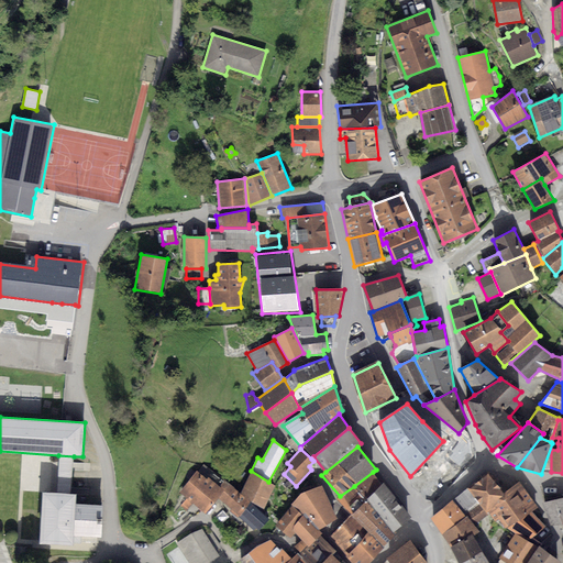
[(74,456),(58,455),(56,492),(73,493),(74,456)]
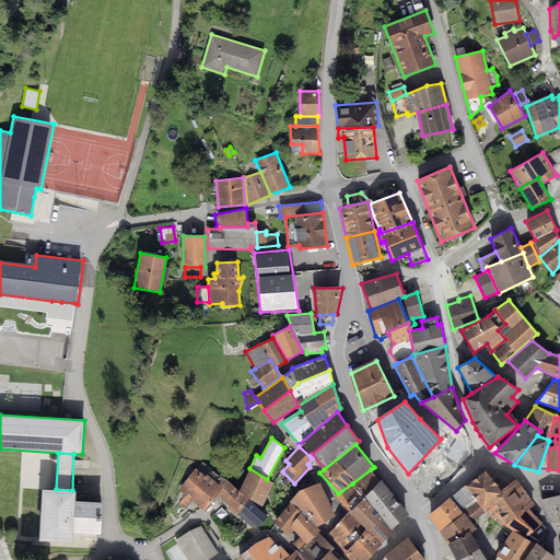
[(197,469),(196,468),(178,490),(203,510),(217,496),(228,481),(202,463),(197,469)]
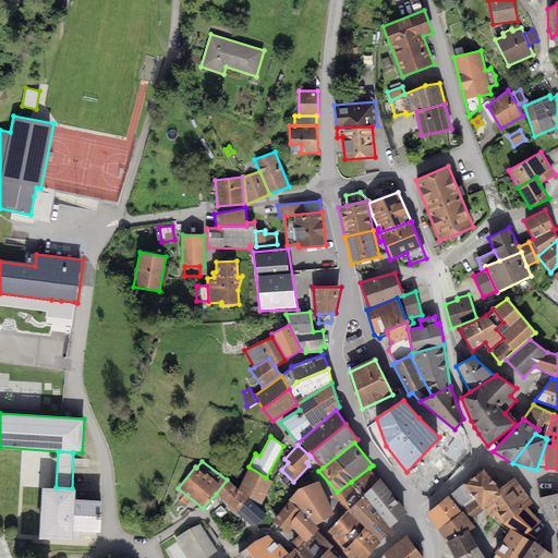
[(266,477),(249,466),(239,489),(261,506),(273,481),(266,477)]
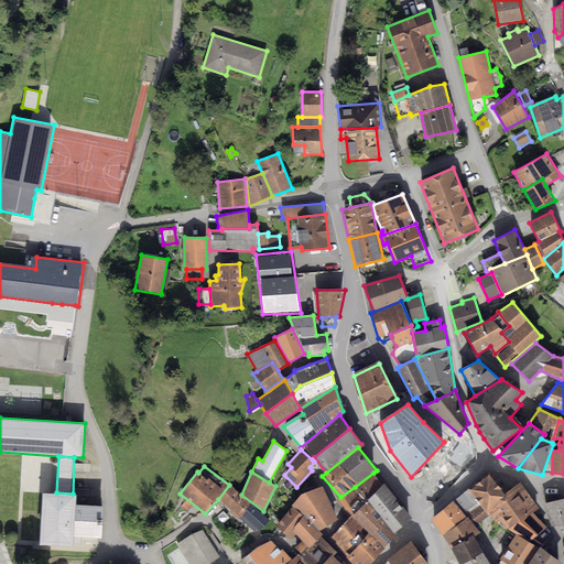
[(412,518),(383,484),(382,485),(373,473),(355,487),(394,533),(412,518)]
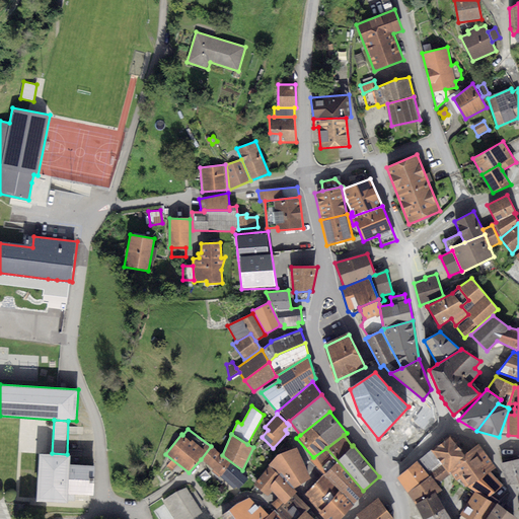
[(450,436),(432,450),(443,464),(450,473),(456,480),(458,479),(462,488),(464,486),(465,488),(467,486),(469,488),(491,471),(497,467),(478,444),(464,454),(450,436)]
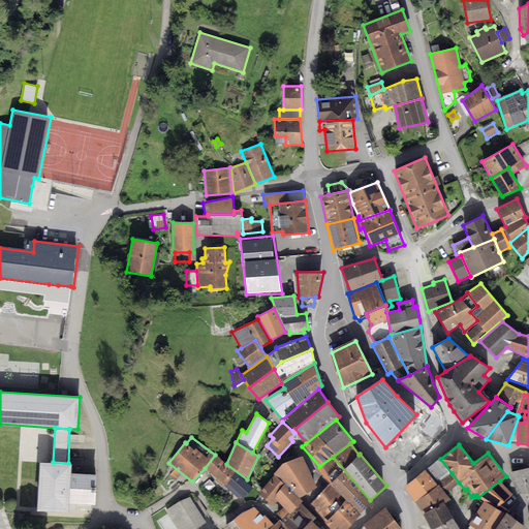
[(235,472),(215,455),(205,468),(217,478),(216,480),(223,486),(235,472)]
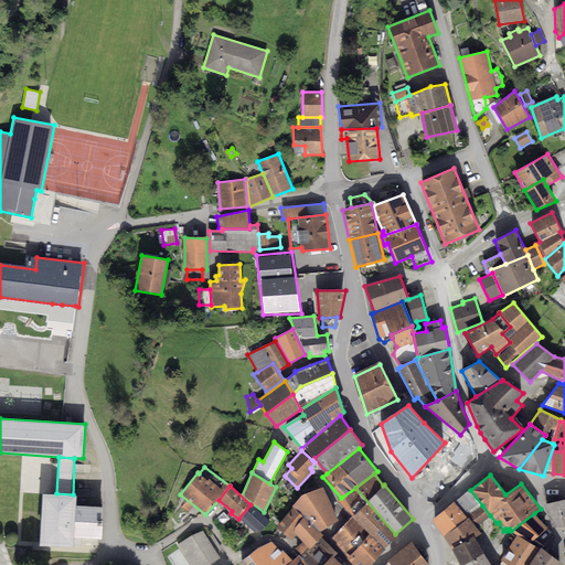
[(302,494),(292,507),(305,516),(320,532),(340,520),(323,487),(302,494)]
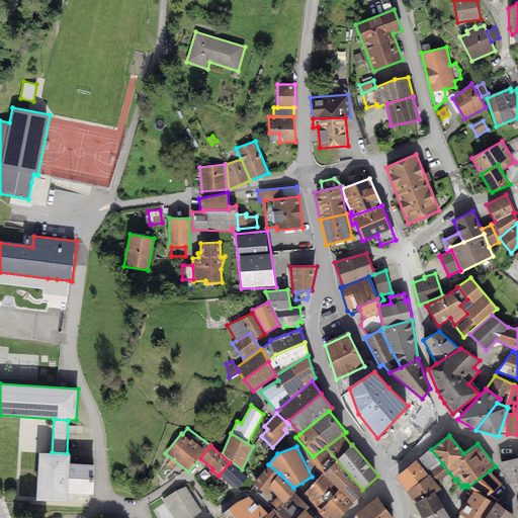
[(362,490),(326,447),(313,456),(310,458),(323,473),(353,504),(364,492),(362,490)]
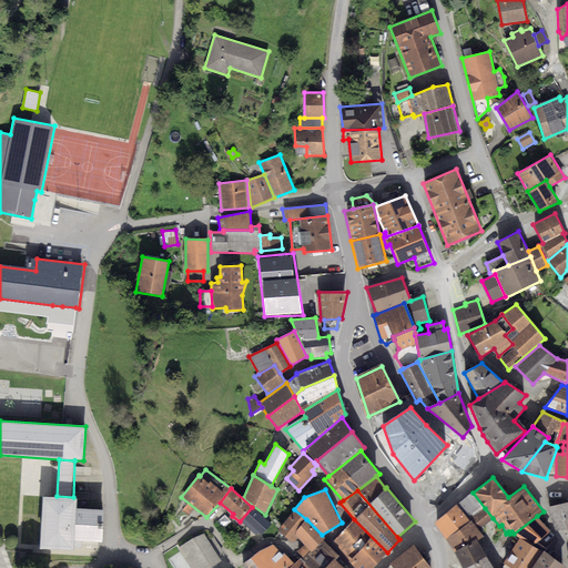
[(473,493),(435,523),(446,539),(470,521),(468,519),(485,508),(473,493)]
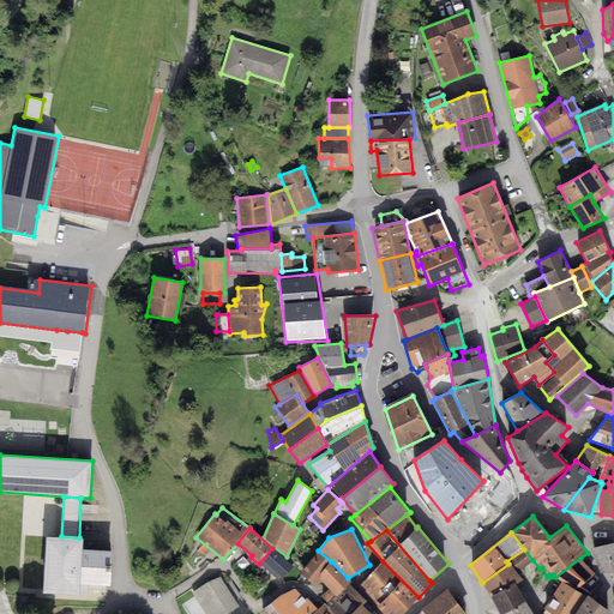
[(61,536),(46,536),(42,593),(79,595),(79,591),(88,593),(88,585),(112,587),(114,551),(84,549),(84,537),(79,537),(61,536)]
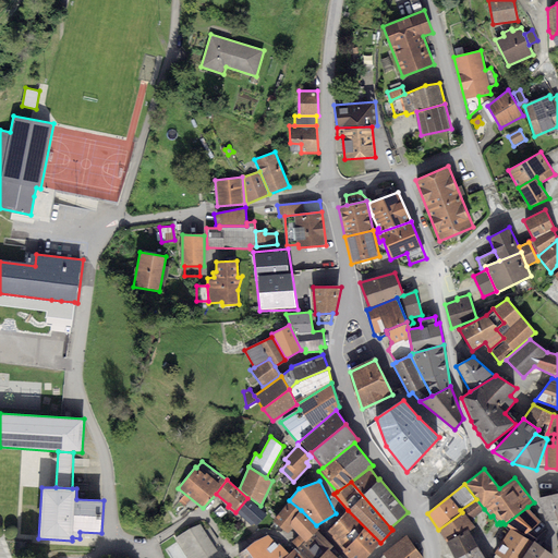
[(557,493),(540,498),(547,520),(557,519),(557,493)]
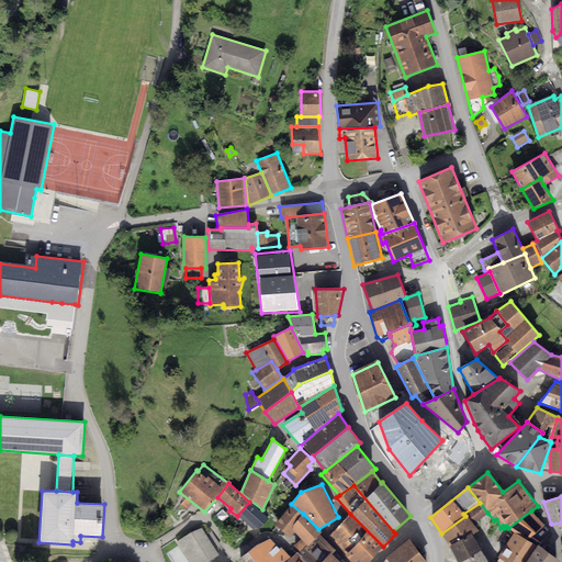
[(249,502),(237,516),(254,529),(256,527),(259,529),(269,517),(249,502)]
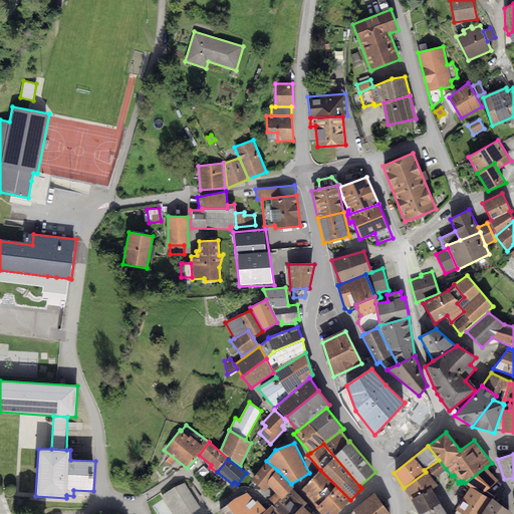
[(426,472),(404,488),(412,500),(433,489),(438,485),(434,479),(446,469),(439,460),(424,470),(426,472)]
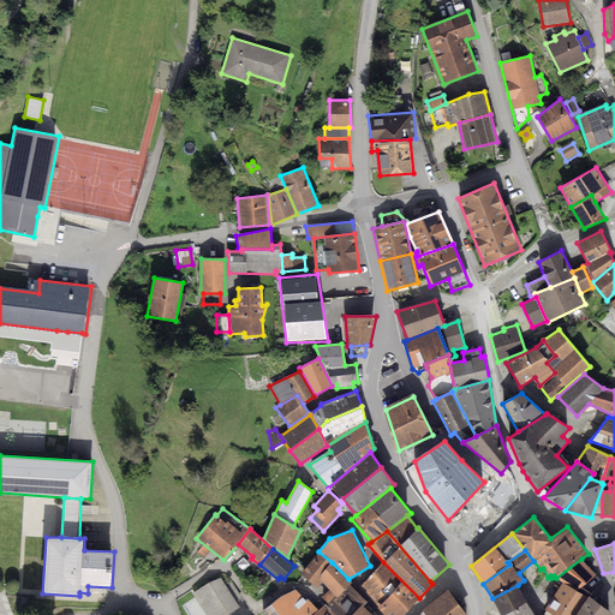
[(332,562),(318,551),(300,574),(314,585),(320,578),(332,562)]
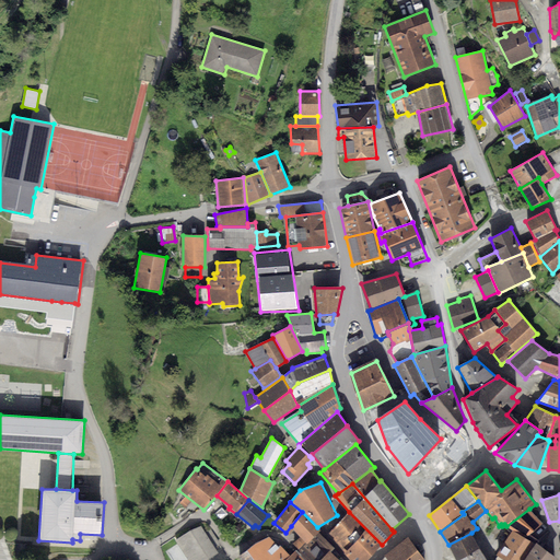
[(529,509),(506,526),(525,537),(541,524),(529,509)]
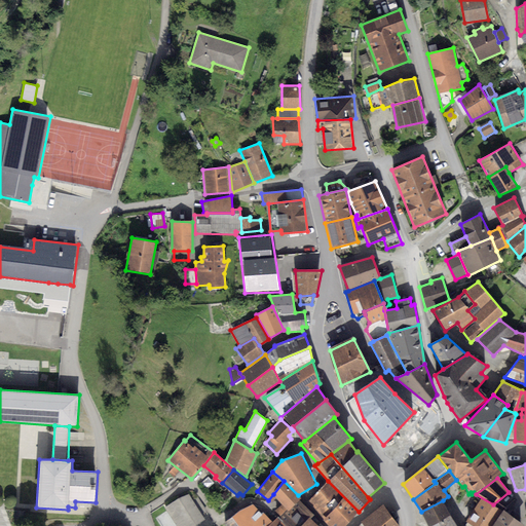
[(284,481),(273,494),(280,502),(282,504),(274,511),(280,516),(299,499),(302,498),(300,496),(298,495),(284,481)]
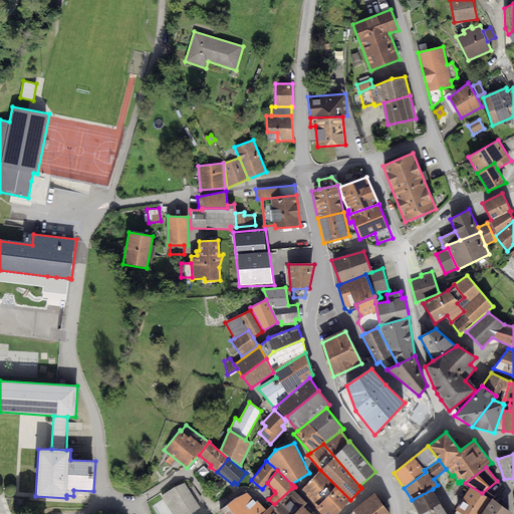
[(320,470),(301,490),(322,513),(336,513),(350,500),(320,470)]
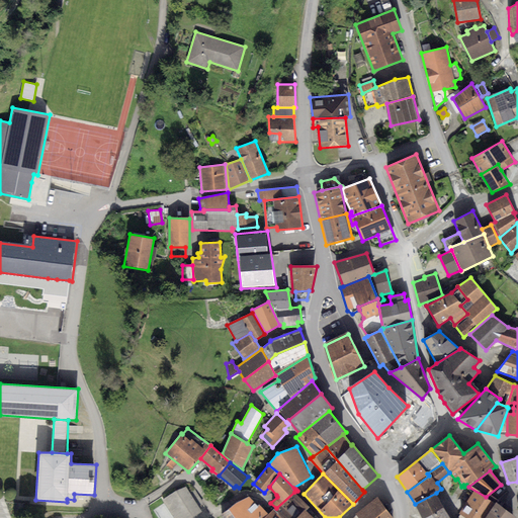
[(185,486),(163,500),(174,517),(190,517),(201,511),(198,506),(203,503),(194,489),(189,492),(185,486)]
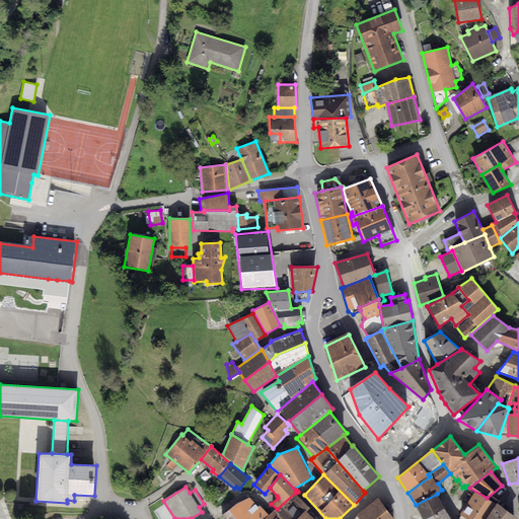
[(484,518),(494,504),(473,492),(459,514),(467,518),(484,518)]
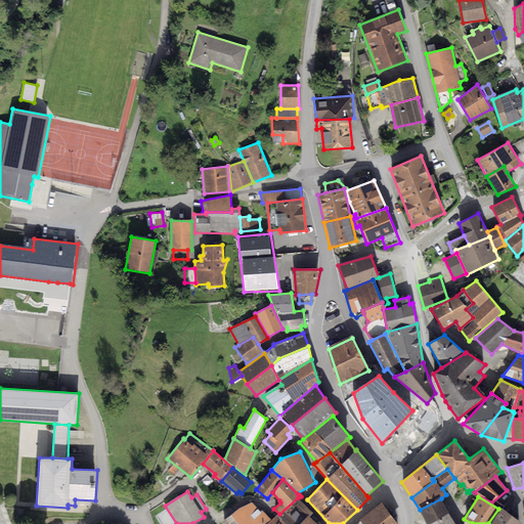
[(317,523),(309,516),(313,513),(298,497),(279,514),(276,516),(285,523),(317,523)]
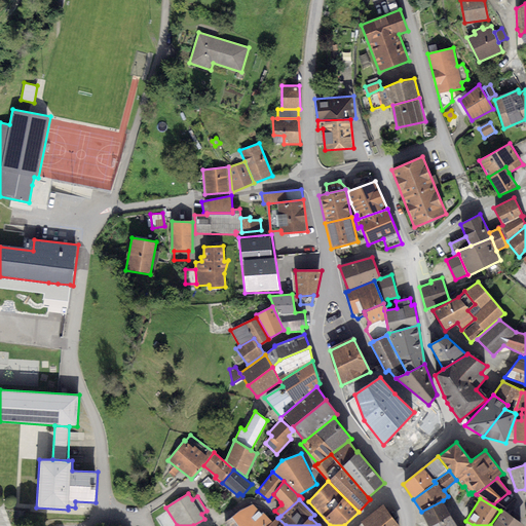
[(443,500),(421,512),(428,525),(430,525),(451,515),(443,500)]
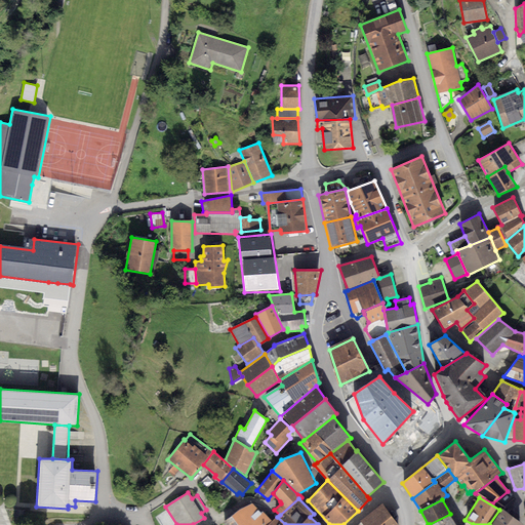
[(252,503),(238,511),(250,524),(266,524),(272,520),(263,511),(261,513),(252,503)]
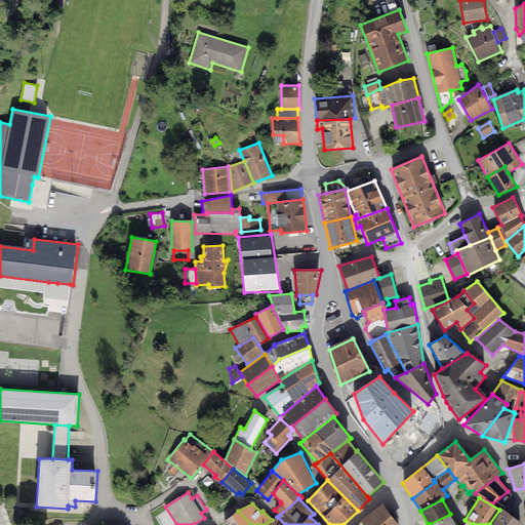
[(398,524),(382,503),(361,521),(361,522),(363,524),(398,524)]
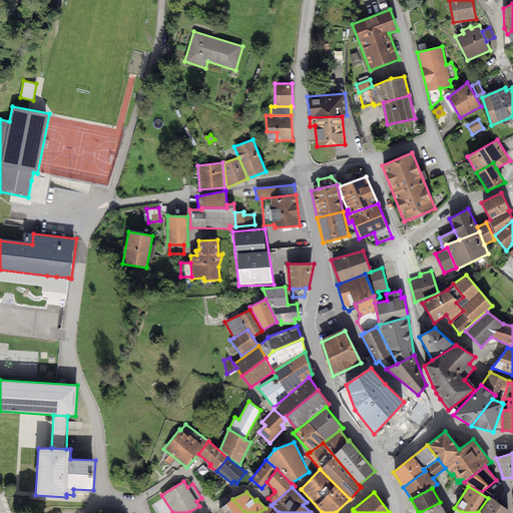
[(507,512),(509,511),(491,498),(480,512),(507,512)]
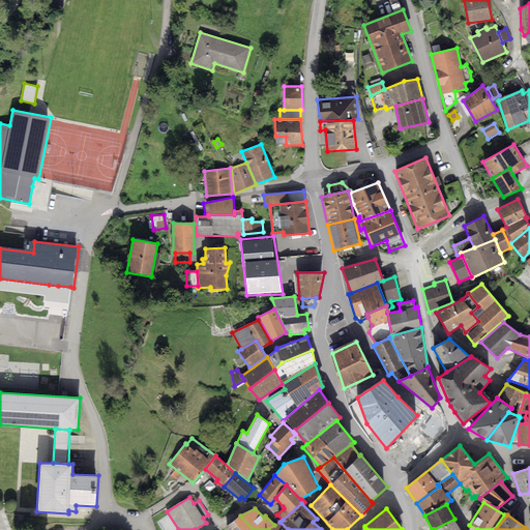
[(253,529),(240,516),(226,528),(227,529),(253,529)]
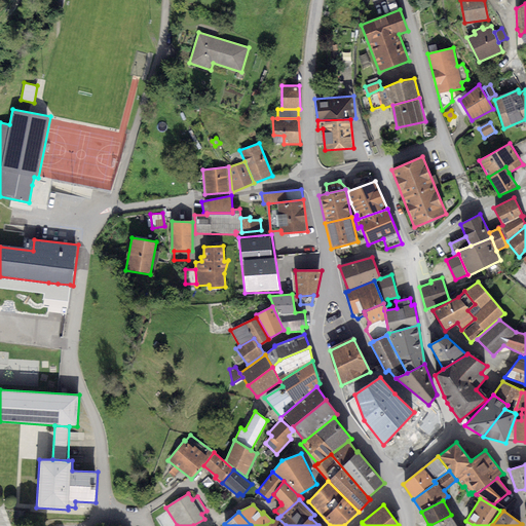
[(458,525),(451,515),(430,525),(458,525)]
